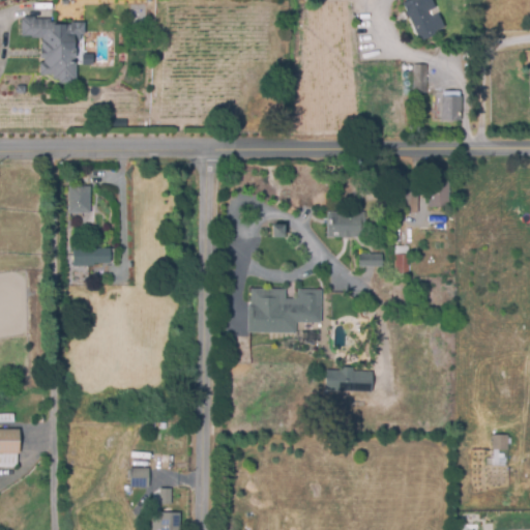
[(419,40),(408,15),(406,16),(402,1),(404,0),(432,0),(435,5),(427,8),(429,16),(438,10),(445,26),(435,30),(436,33),(419,40)]
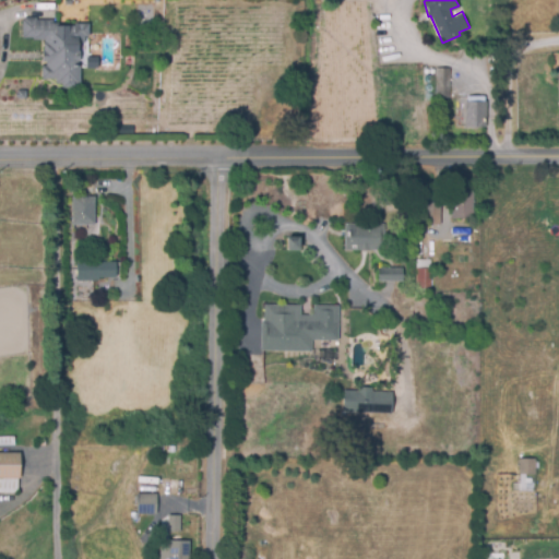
[(62,87),(62,82),(55,82),(56,76),(42,78),(42,62),(48,64),(48,60),(45,60),(45,38),(33,39),(33,37),(22,38),(23,14),(37,15),(38,18),(52,18),(52,20),(59,21),(59,24),(73,24),(73,21),(91,22),(90,34),(86,34),(85,42),(78,42),(78,47),(82,47),(80,82),(74,82),(74,86),(62,87)]
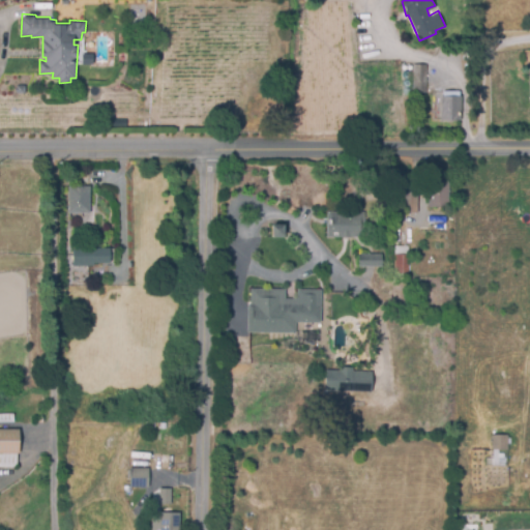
[(427,91),(412,90),(413,62),(427,61),(427,91)]
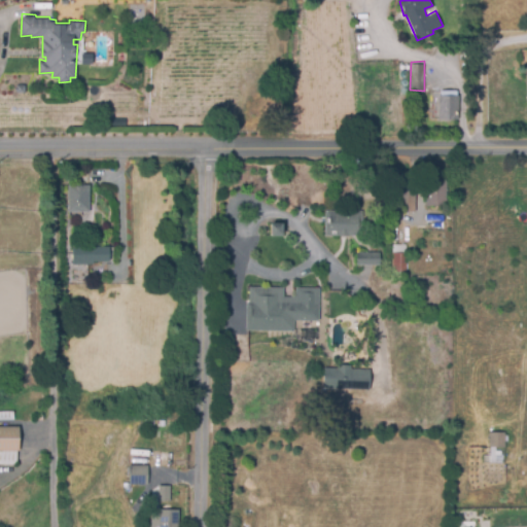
[(459,118),(438,118),(438,93),(441,94),(442,89),(456,89),(456,94),(460,94),(459,118)]
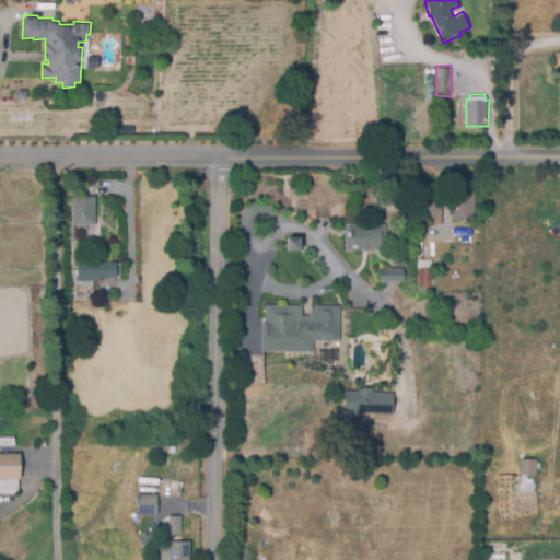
[(473,219),(451,218),(452,188),(474,189),(473,219)]
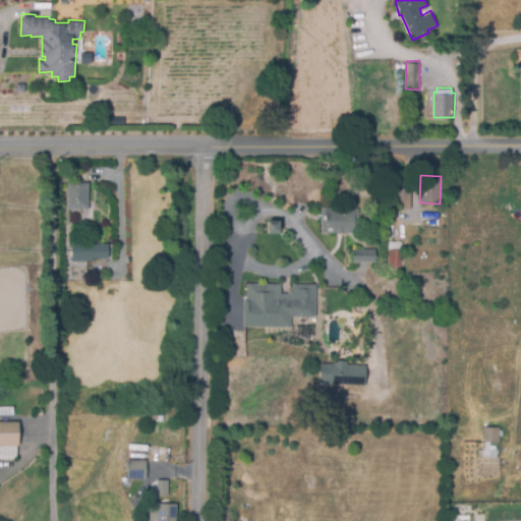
[(89,208),(67,209),(67,181),(89,181),(89,208)]
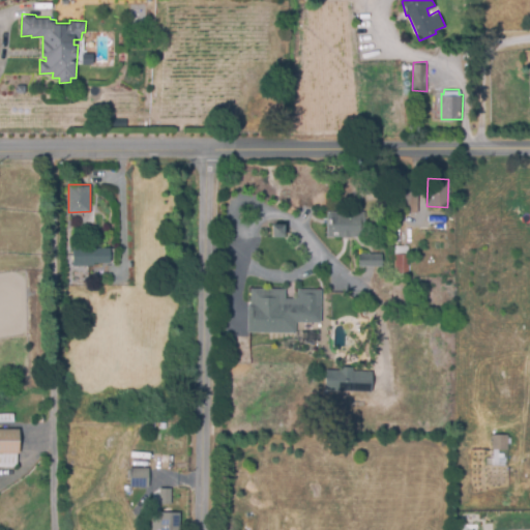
[(418,212),(401,211),(401,189),(418,189),(418,212)]
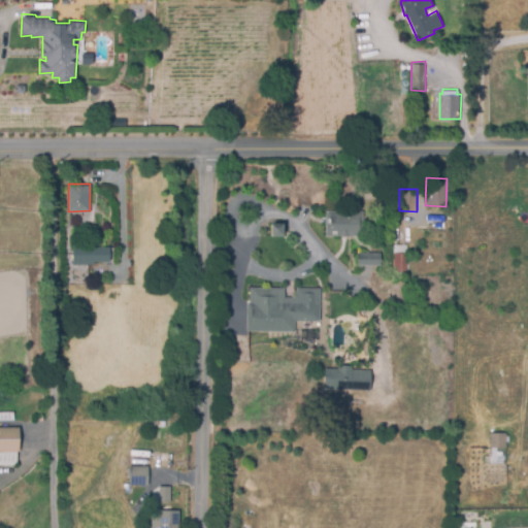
[(326,235),(326,210),(362,209),(363,234),(326,235)]
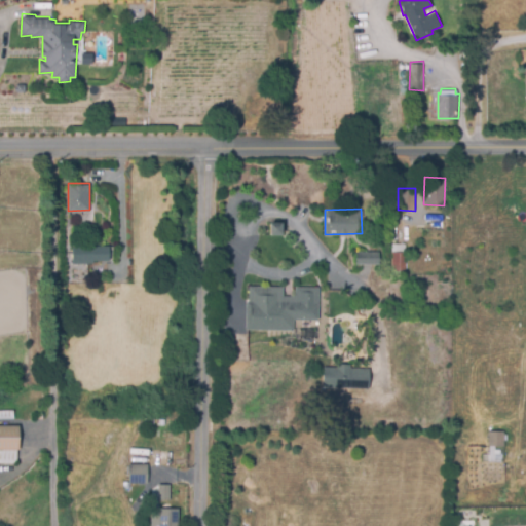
[(268,223),(280,223),(280,237),(268,237),(268,223)]
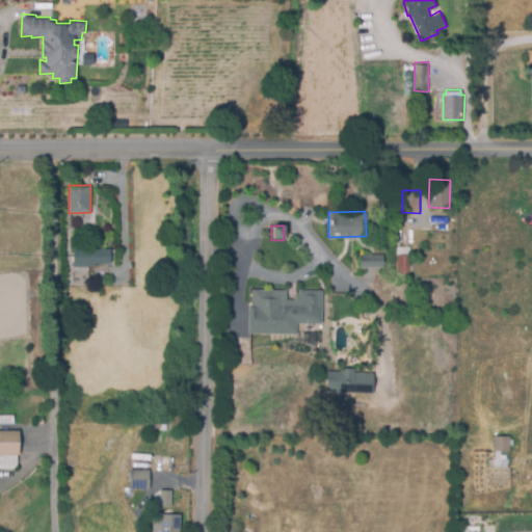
[(396,274),(395,246),(410,246),(411,274),(396,274)]
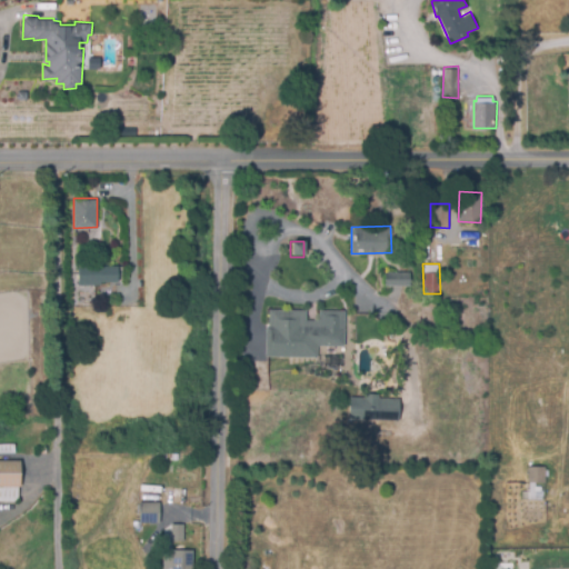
[(79,287),(78,266),(119,265),(119,281),(101,281),(101,286),(79,287)]
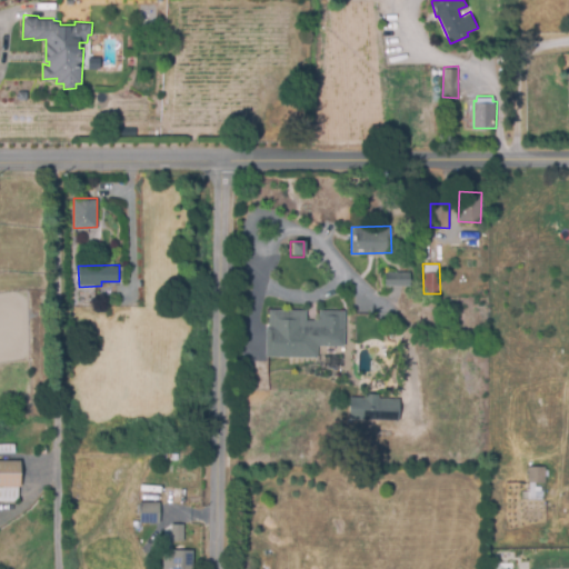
[(410,286),(386,285),(386,269),(411,270),(410,286)]
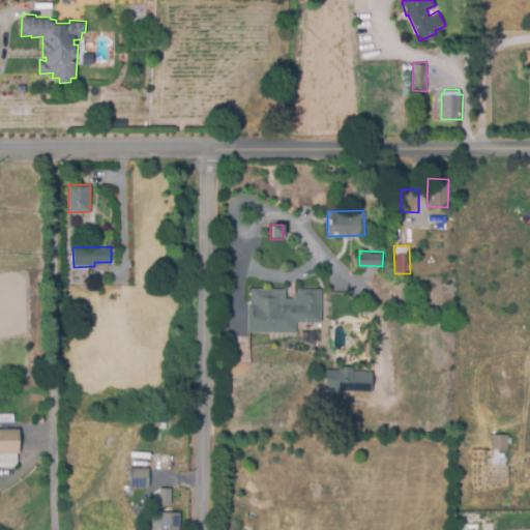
[(295,333),(247,333),(247,306),(251,307),(251,290),(285,290),(285,300),(297,300),(297,290),(321,291),(321,324),(295,323),(295,333)]
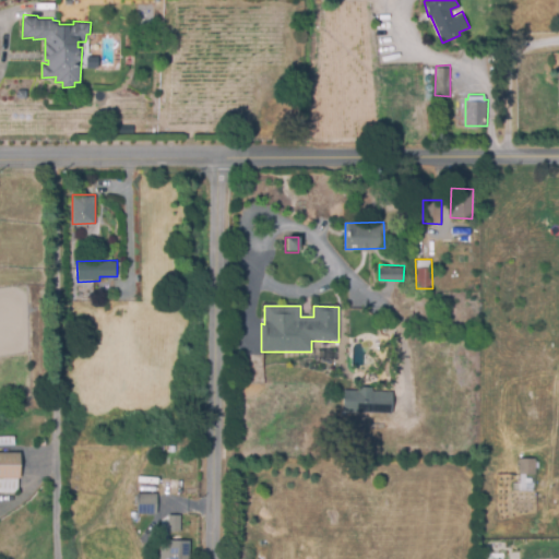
[(90,355),(79,355),(79,339),(84,339),(85,331),(91,331),(90,355)]
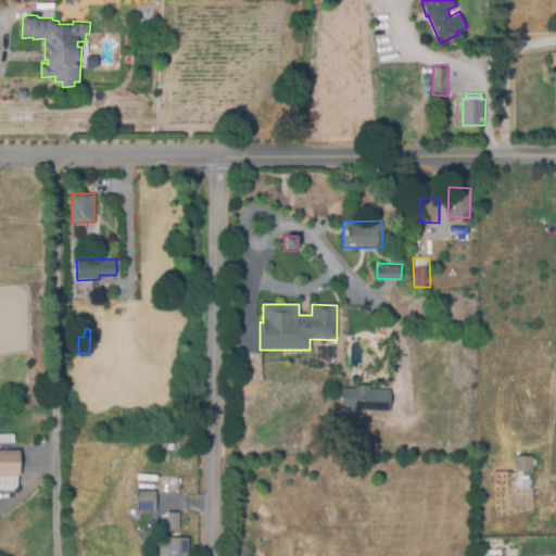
[(390,413),(341,411),(342,390),(356,390),(356,387),(370,388),(370,390),(390,391),(390,413)]
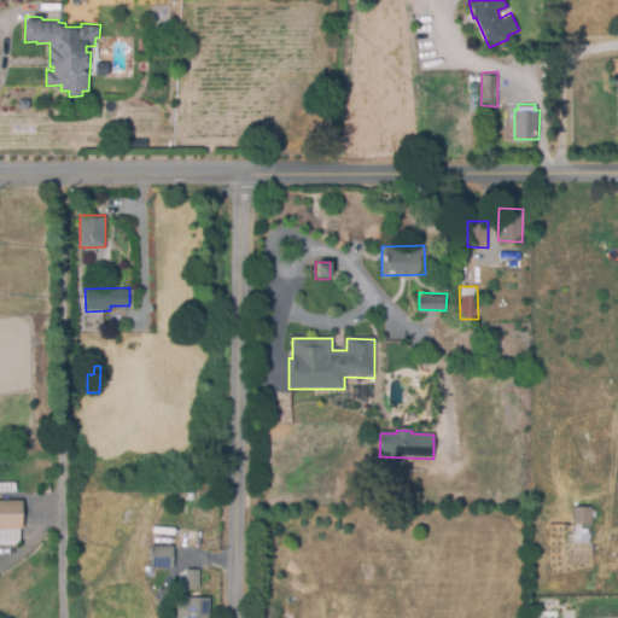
[(19,544),(0,544),(0,499),(23,499),(23,528),(19,528),(19,544)]
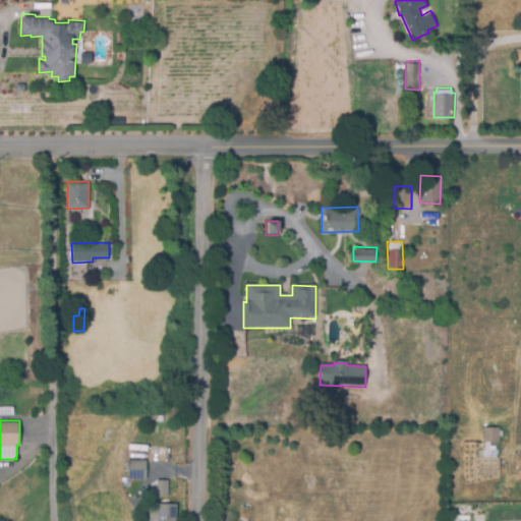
[(499,443),(483,442),(484,424),(501,426),(499,443)]
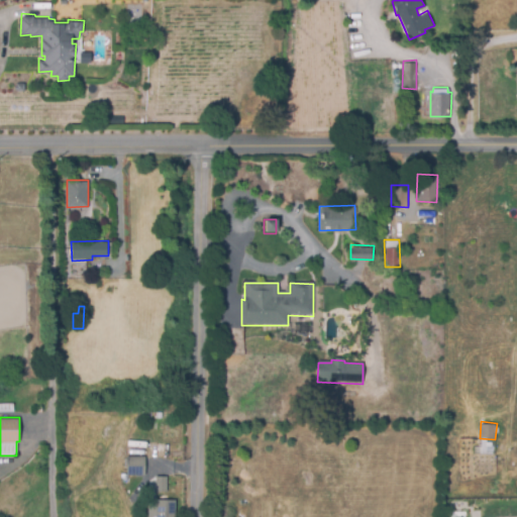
[(146,475),(127,475),(127,455),(146,455),(146,475)]
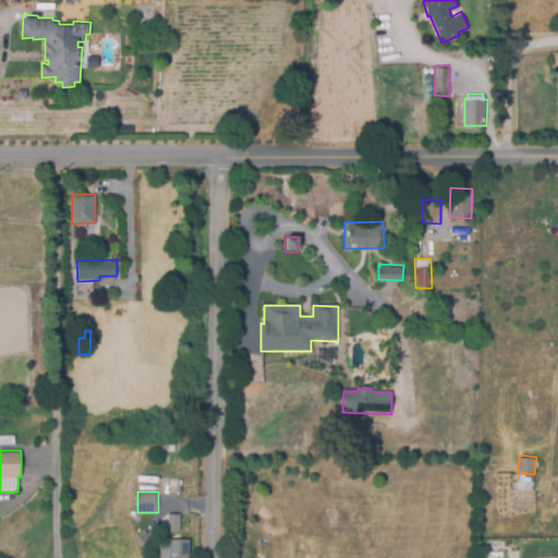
[(136,516),(130,516),(124,517),(124,506),(136,506),(136,516)]
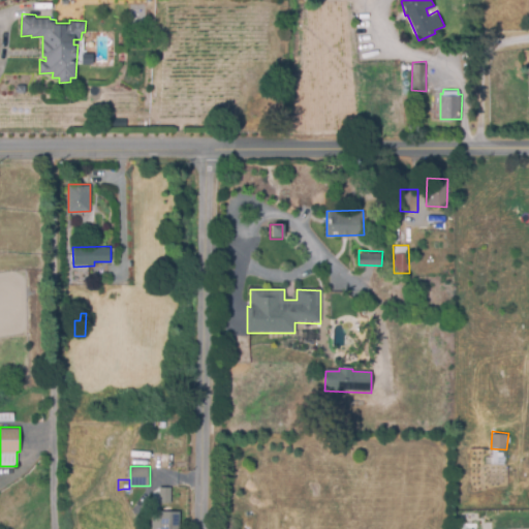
[(170,501),(159,501),(160,486),(172,486),(170,501)]
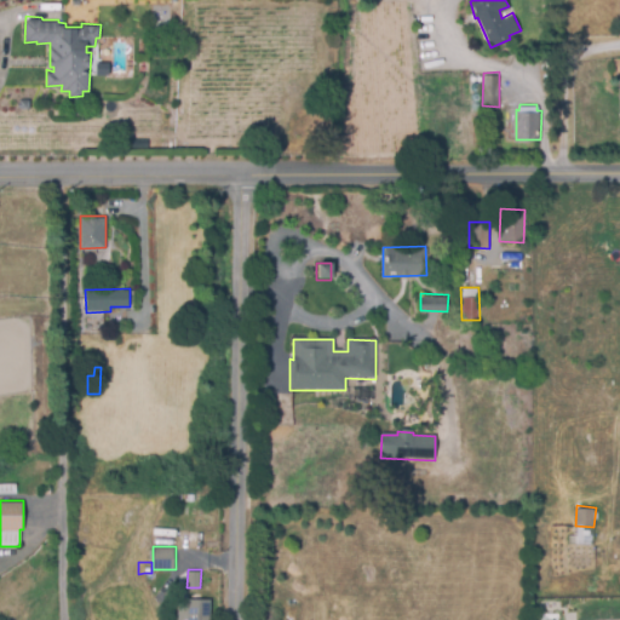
[(210,619),(187,619),(189,597),(212,600),(210,619)]
